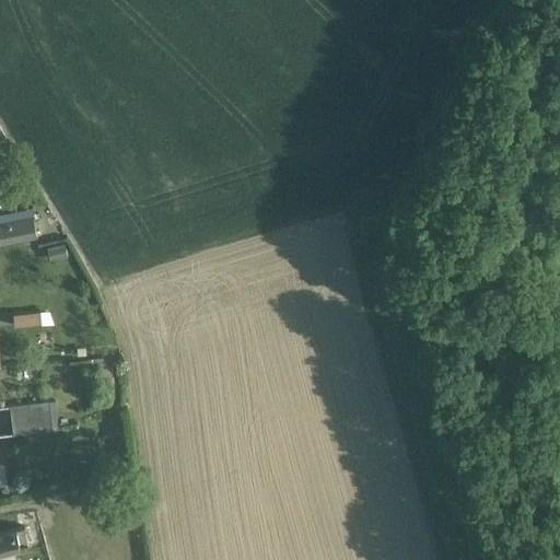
[(34,219),(11,223),(14,242),(37,237),(34,219)]
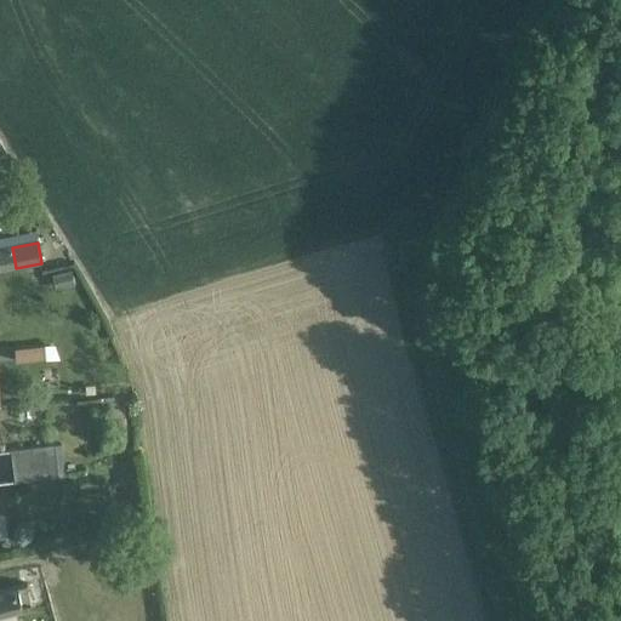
[(12,248),(0,250),(0,271),(16,268),(12,248)]
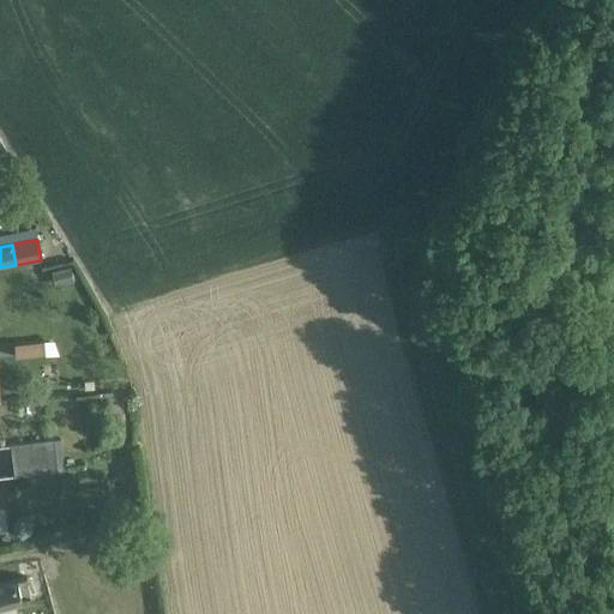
[(42,456),(13,459),(16,475),(59,470),(55,439),(40,440),(42,456)]
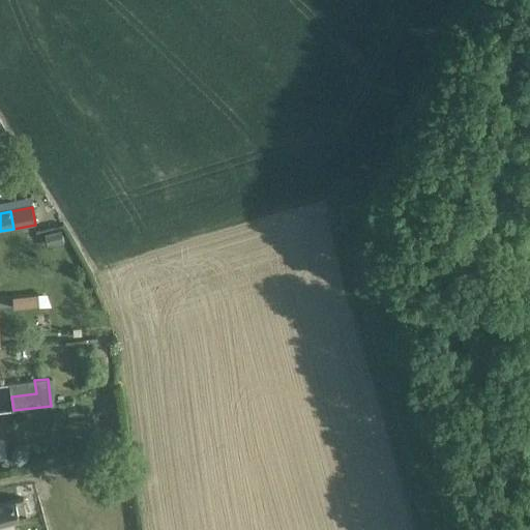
[(34,380),(9,383),(11,396),(36,393),(34,380)]
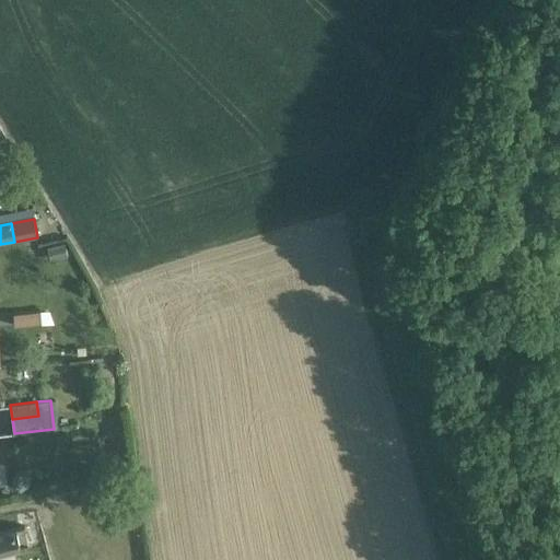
[(24,527),(0,533),(0,552),(28,547),(24,527)]
